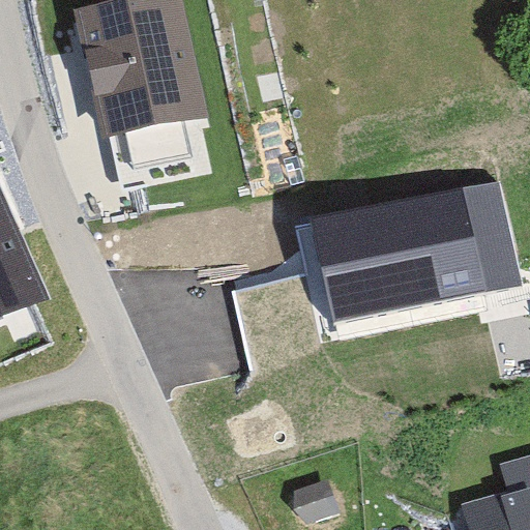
[(212,174),(175,0),(159,0),(83,17),(121,194),(212,174)]
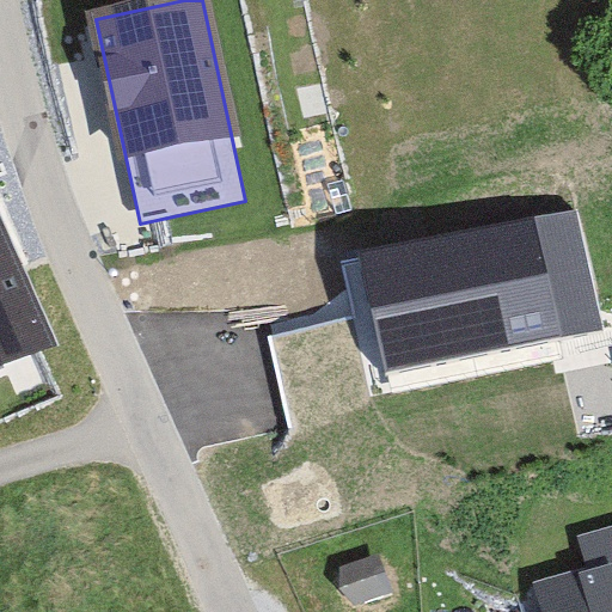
[(600,325),(576,210),(362,255),(387,371),(600,325)]
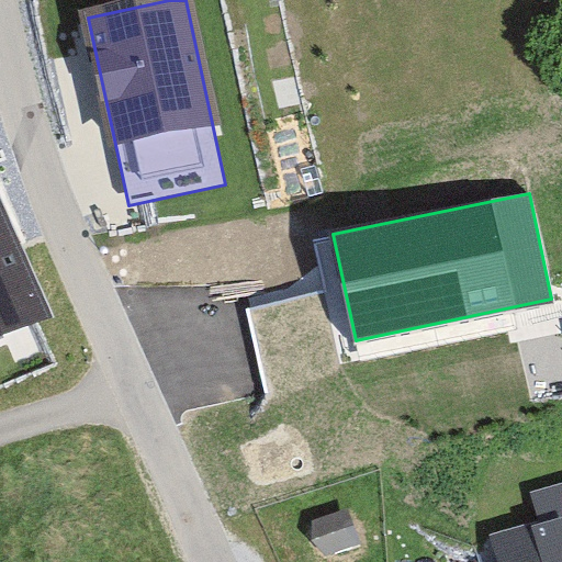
[(0,339),(51,317),(0,204),(0,339)]
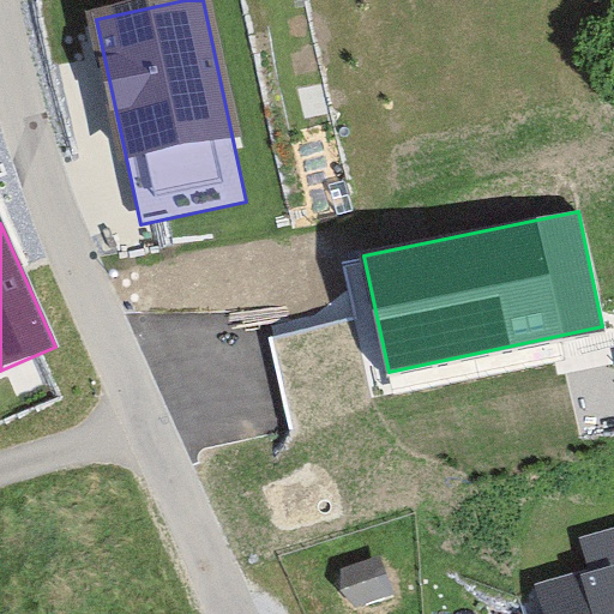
[(537,613),(613,613),(613,528),(576,540),(587,576),(531,593),(537,613)]
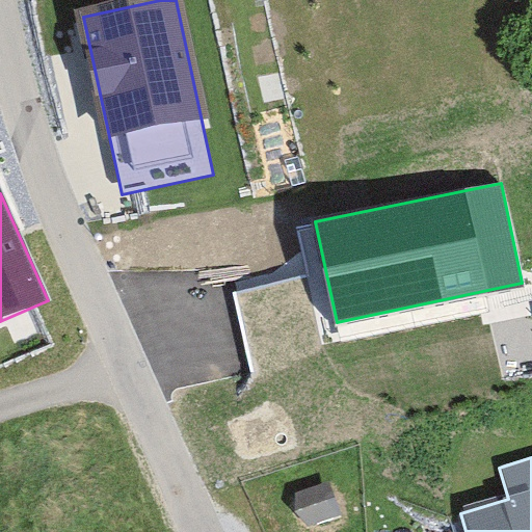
[(341,516),(327,485),(302,496),(316,527),(341,516)]
